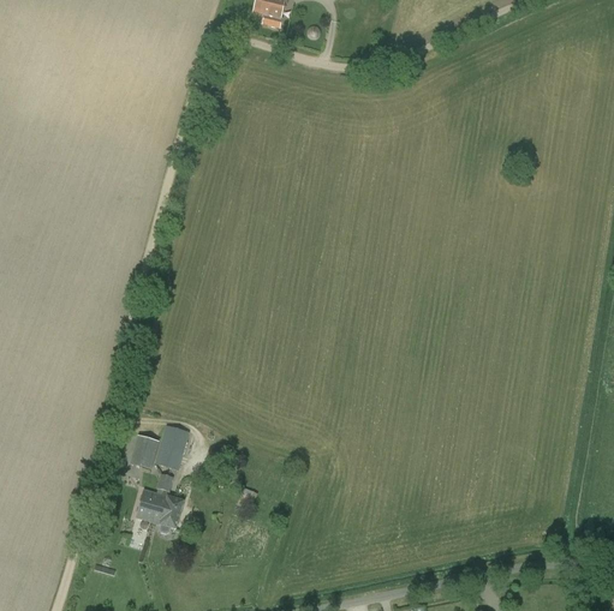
[(281,18),(286,0),(256,0),(255,10),(266,12),(263,23),(280,27),(282,18),(281,18)]
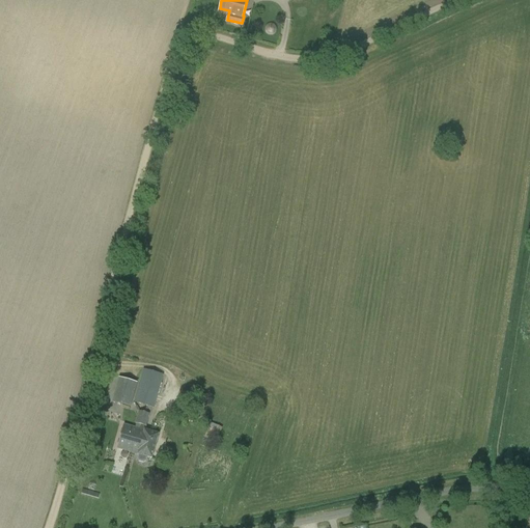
[(155,405),(164,371),(144,366),(135,399),(155,405)]
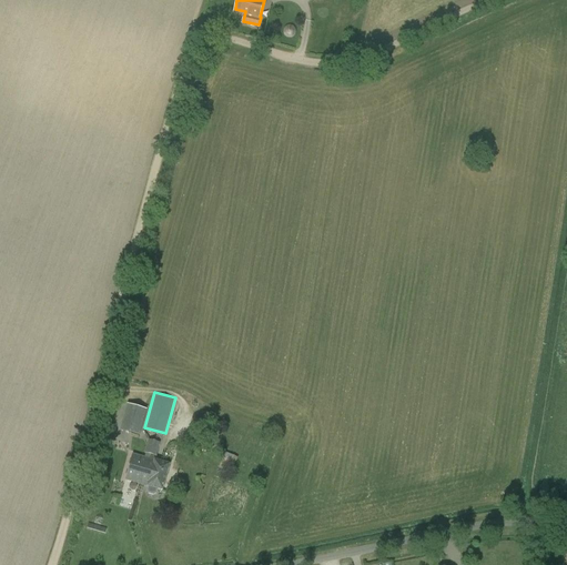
[(141,433),(148,407),(129,401),(121,427),(141,433)]
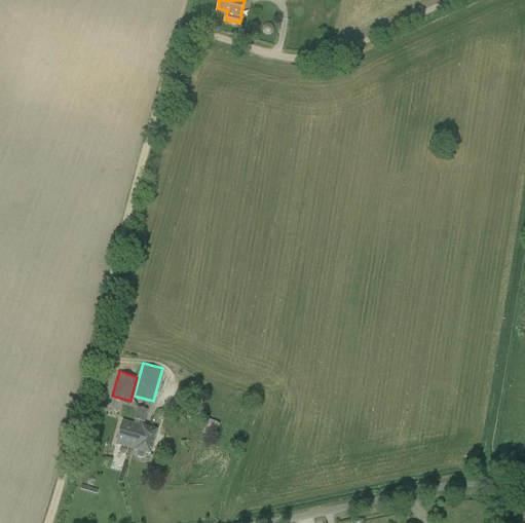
[(123,418),(117,441),(137,446),(137,447),(138,448),(137,451),(139,454),(143,455),(145,454),(146,450),(151,451),(157,427),(144,423),(149,407),(139,405),(135,421),(123,418)]
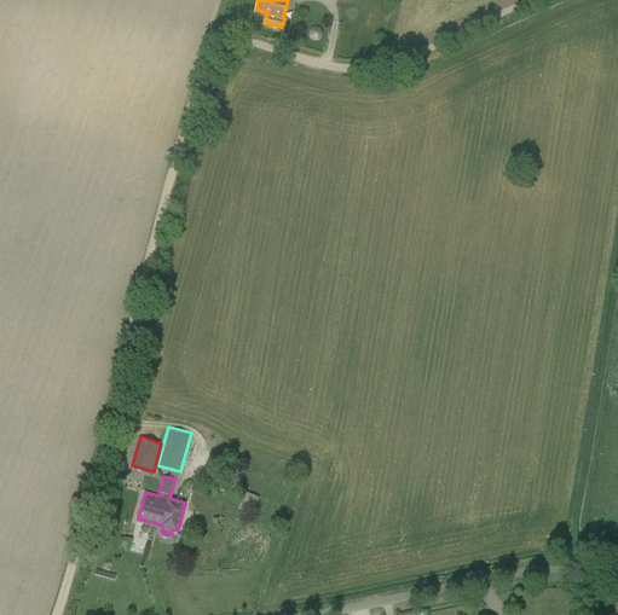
[(240,503),(249,508),(255,493),(247,489),(240,503)]
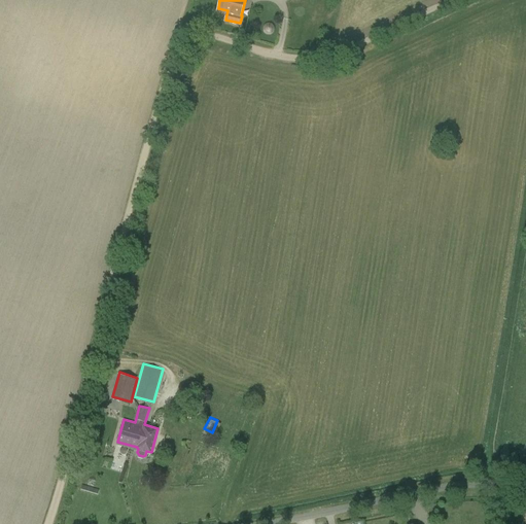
All buildings are outlined.
